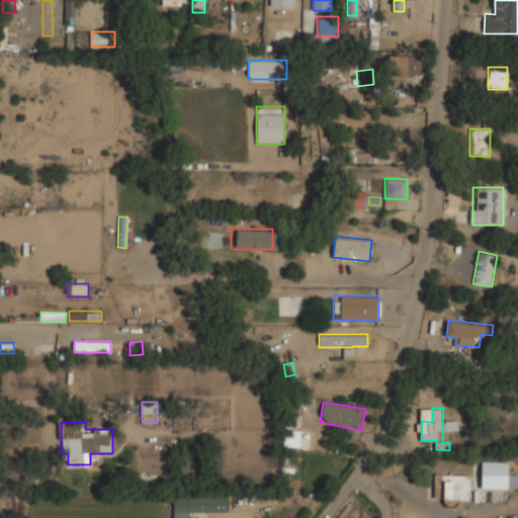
[(299,447),(300,430),(282,429),(281,446),(299,447)]
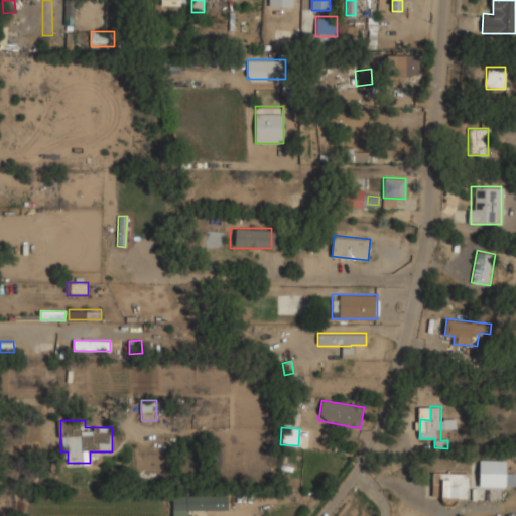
[(138,471),(168,471),(168,452),(138,452),(138,471)]
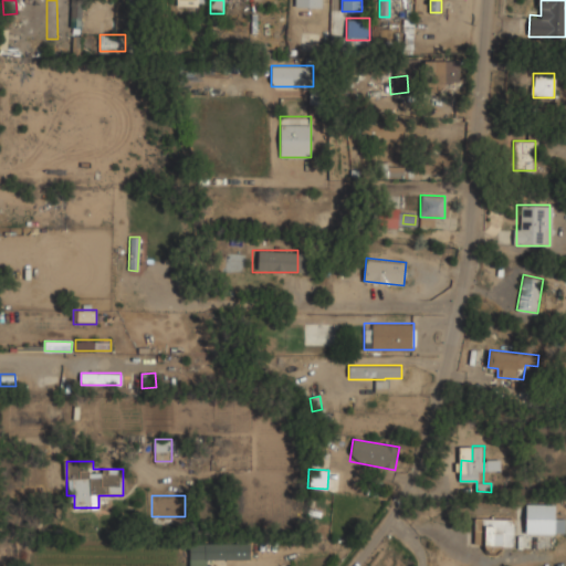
[(556,533),(556,503),(525,503),(525,533),(556,533)]
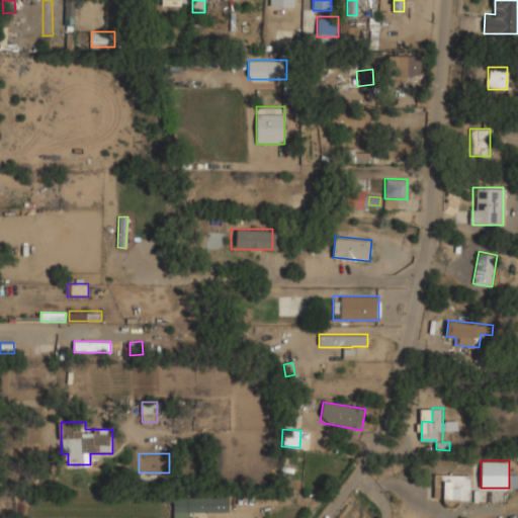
[(470,473),(435,473),(435,499),(470,499),(470,473)]
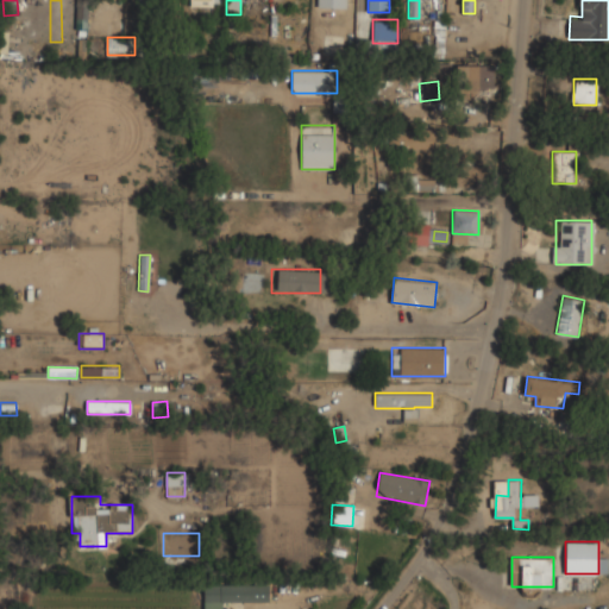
[(202,608),(221,608),(221,602),(268,602),(268,584),(203,584),(202,608)]
